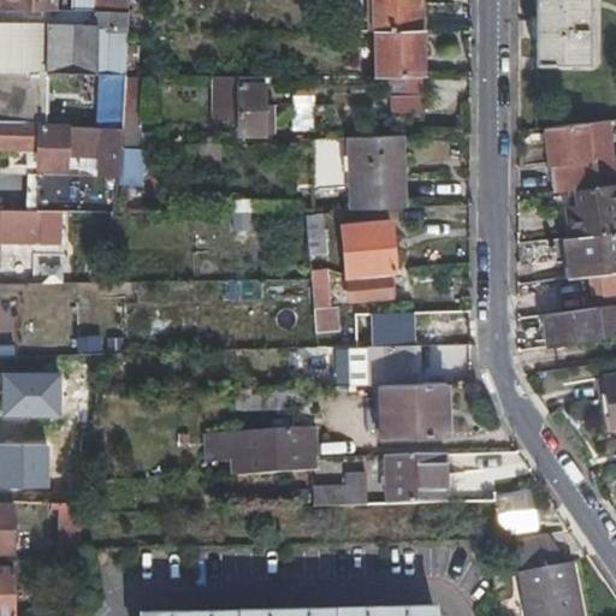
[(421,30),(420,0),(367,0),(368,30),(374,30),(421,30)]
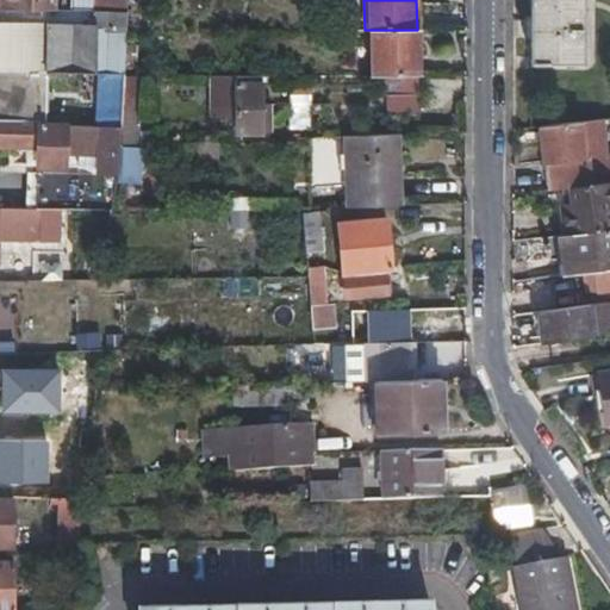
[(528,0),(527,63),(553,64),(578,64),(578,0),(528,0)]
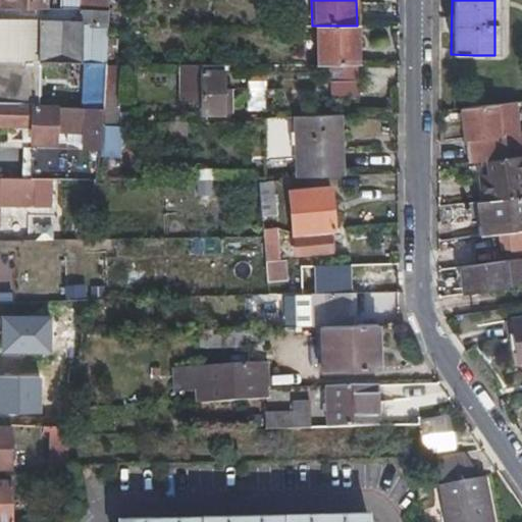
[(84,62),(92,62),(105,62),(108,6),(81,6),(80,16),(39,14),(39,17),(0,16),(0,61),(42,62),(46,63),(46,62),(59,62),(59,57),(76,57),(76,62),(84,62)]
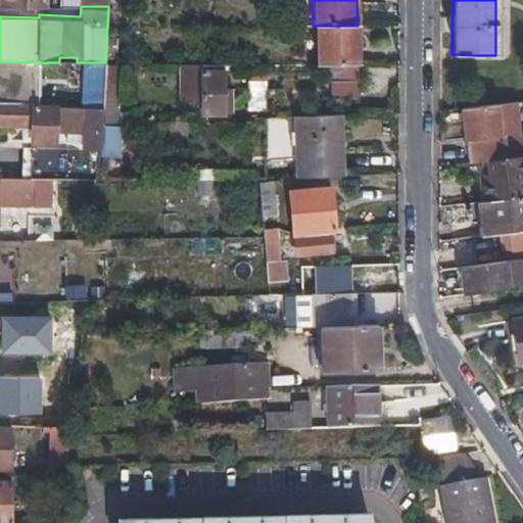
[(359,63),(358,26),(318,26),(319,63),(340,63),(359,63)]
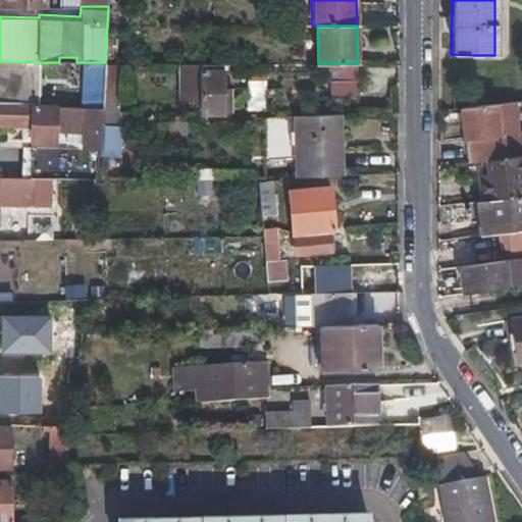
[(46,102),(46,63),(42,62),(0,61),(0,101),(30,102),(46,102)]
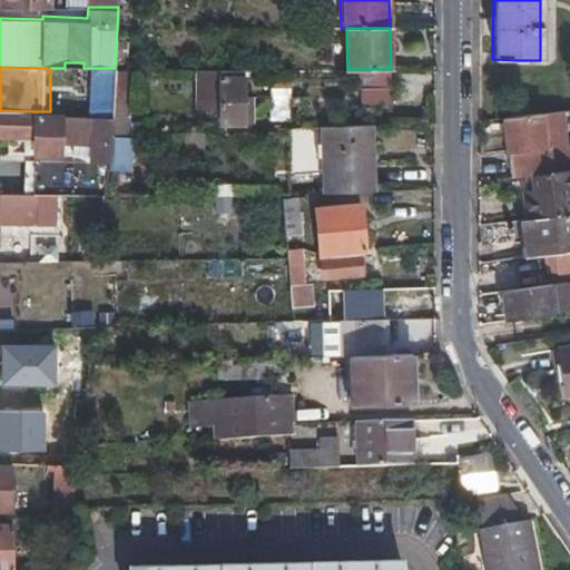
[(50,68),(50,69),(50,111),(99,112),(100,68),(91,68),(84,68),(65,68),(50,68)]
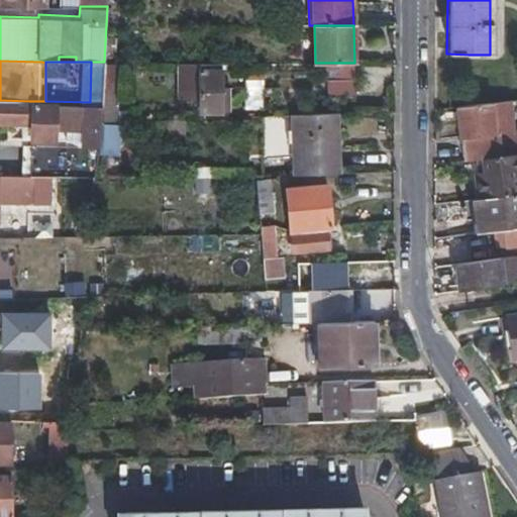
[(90,102),(103,102),(104,62),(91,62),(90,102)]
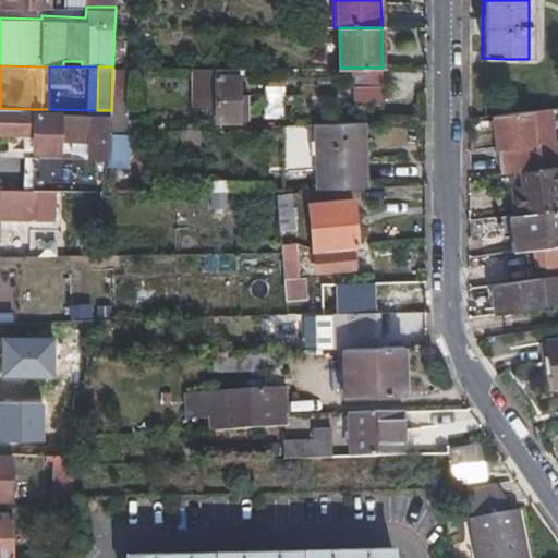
[(112,67),(111,110),(111,129),(125,128),(128,67),(112,67)]
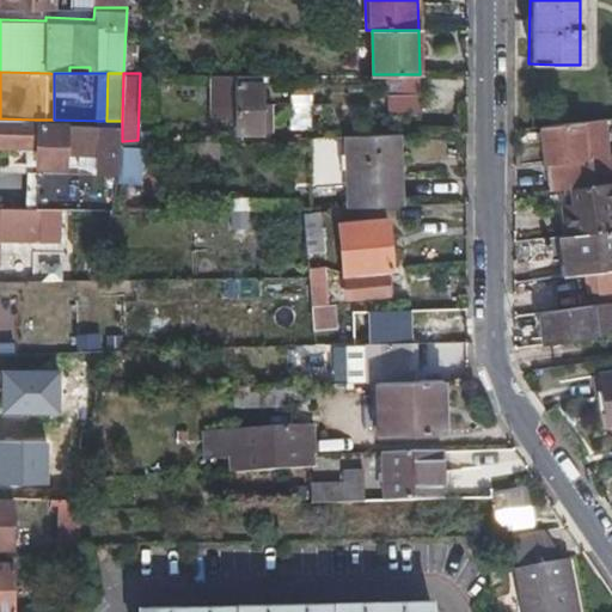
[(264,74),(236,73),(213,73),(213,104),(237,104),(237,132),(263,132),(264,74)]
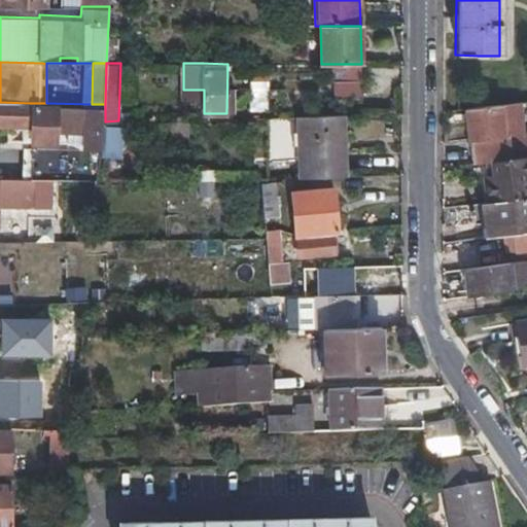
[(361,81),(361,64),(343,64),(343,81),(361,81)]
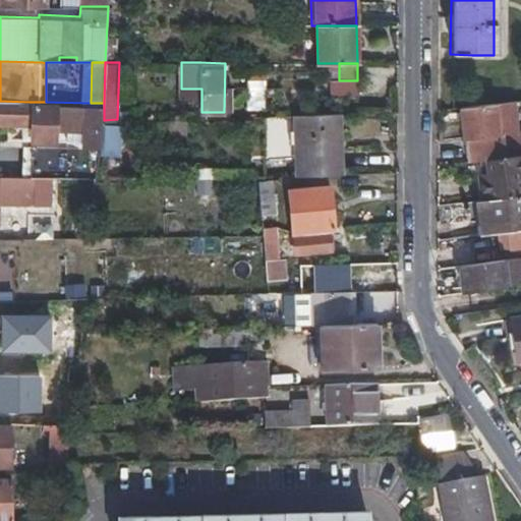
[(21,142),(20,177),(47,177),(98,178),(102,148),(104,103),(91,103),(46,102),(30,102),(0,101),(0,120),(31,120),(31,136),(58,136),(58,119),(69,119),(69,130),(87,130),(85,143),(21,142)]
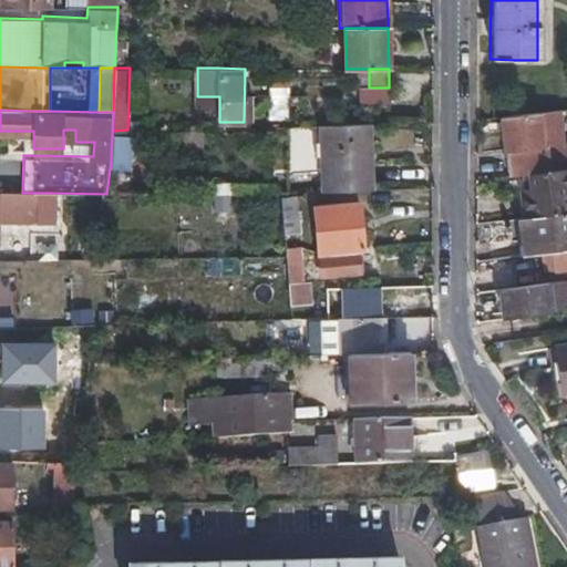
[(527,172),(566,166),(566,143),(565,144),(562,110),(503,116),(508,174),(527,172)]
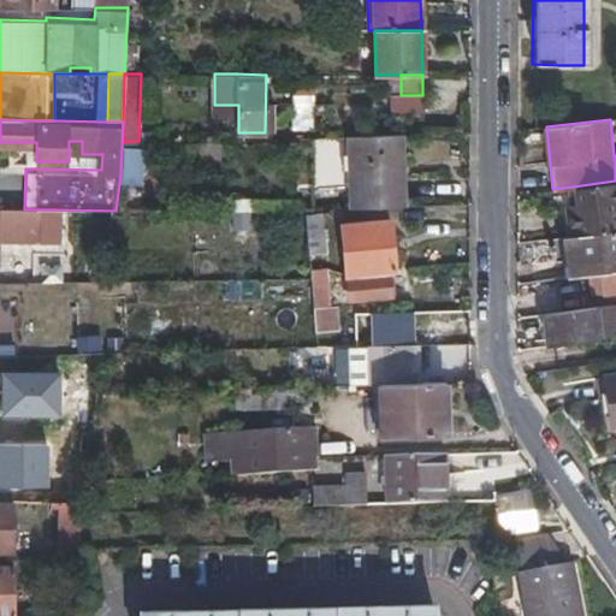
[(350,211),(377,211),(402,209),(402,134),(349,135),(350,211)]
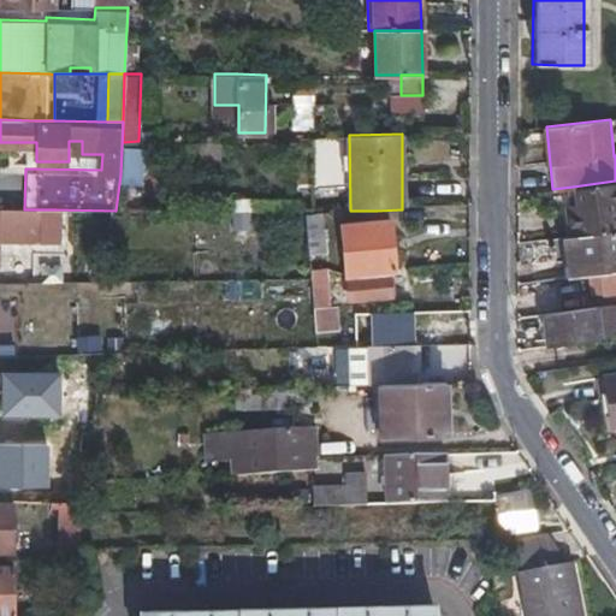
[(615,224),(615,181),(573,187),(574,201),(566,202),(569,230),(615,224)]
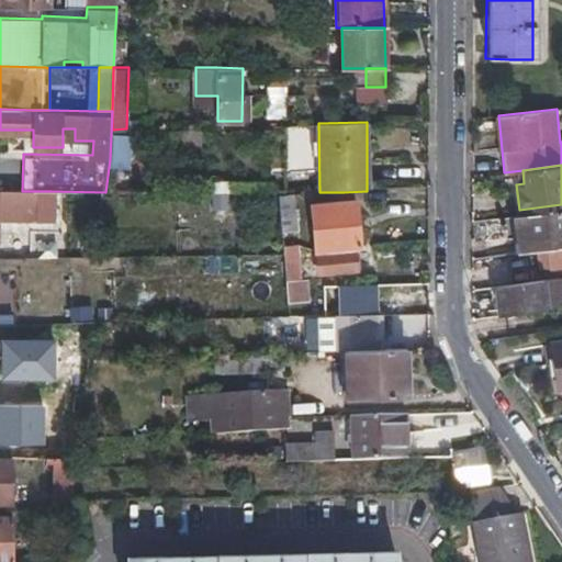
[(0,218),(51,221),(51,191),(22,191),(0,190),(0,218)]
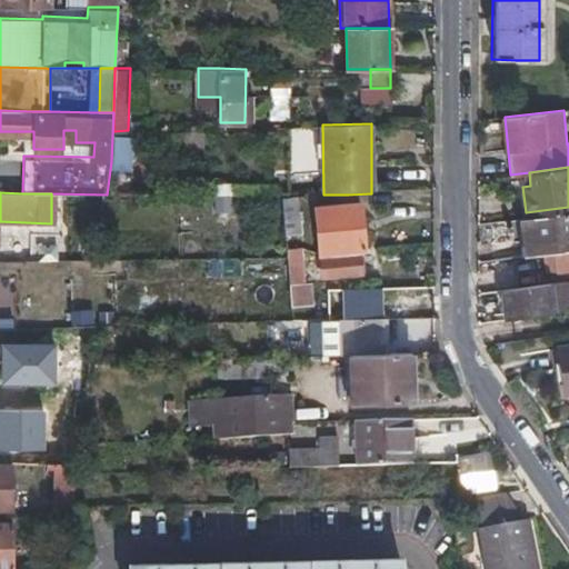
[(297,202),(283,203),(285,217),(286,232),(299,232),(297,202)]
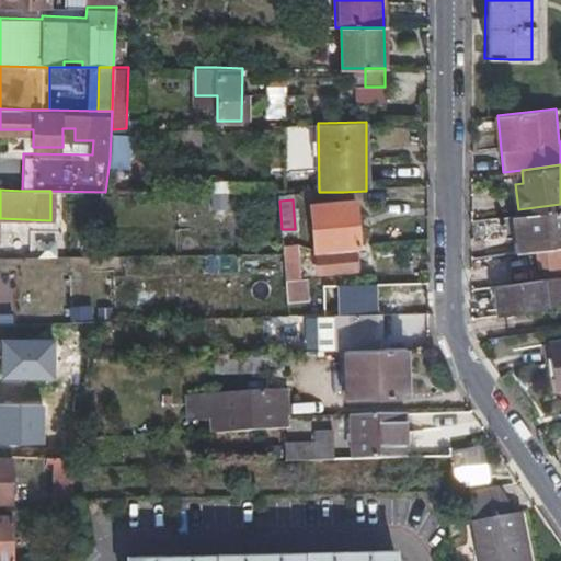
[(560,204),(518,209),(524,249),(539,247),(560,242),(560,204)]
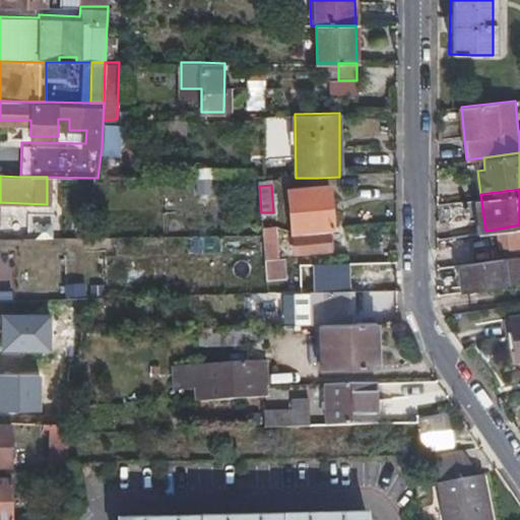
[(312,235),(302,235),(293,235),(293,253),(327,252),(327,230),(330,230),(329,190),(289,191),(291,231),(312,231),(312,235)]
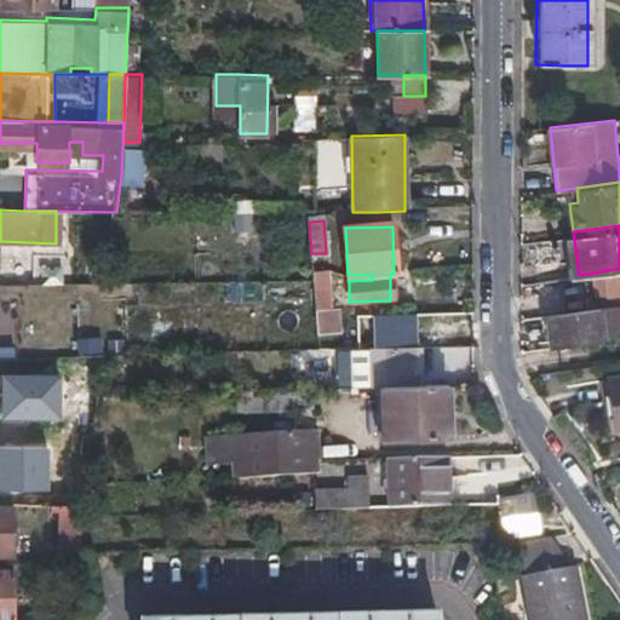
[(200,277),(216,277),(214,253),(199,254),(200,277)]
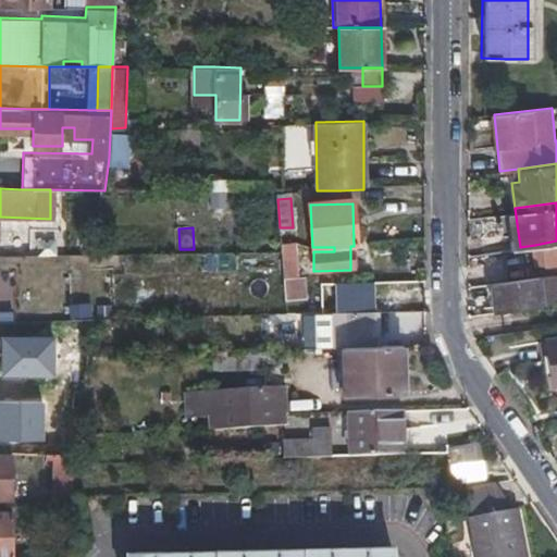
[(293,237),(280,238),(283,276),(295,276),(293,237)]
